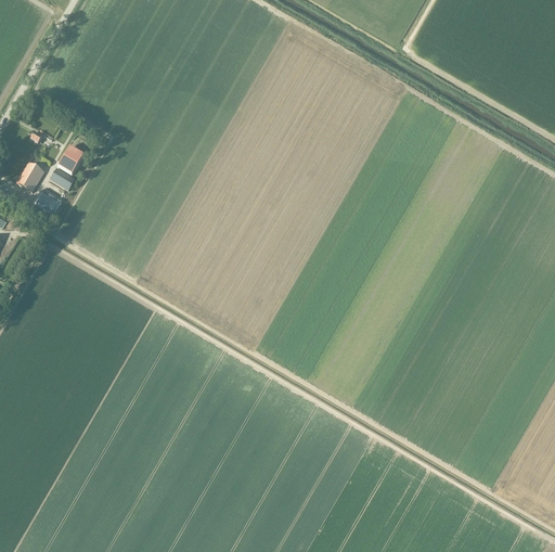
[(34,130),(30,137),(38,141),(41,135),(43,130),(40,129),(38,132),(34,130)]
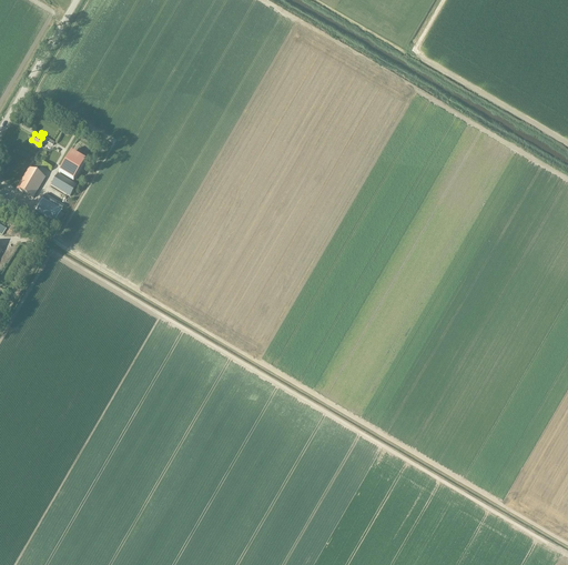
[(85,158),(71,149),(59,168),(73,177),(85,158)]
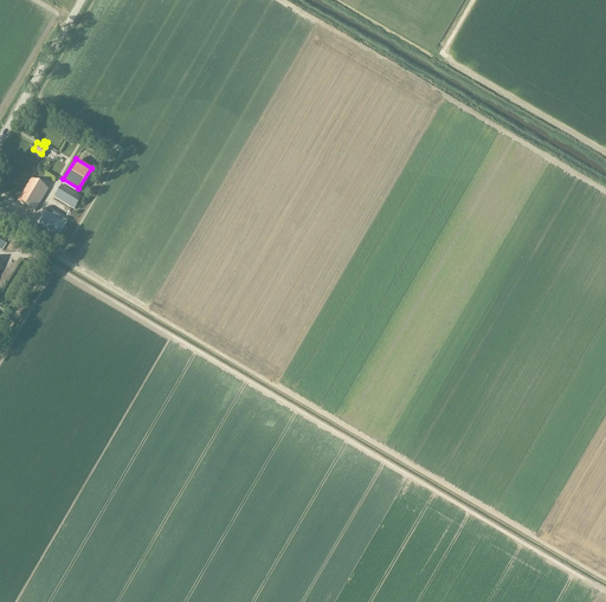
[(31,175),(18,198),(34,208),(47,186),(31,175)]
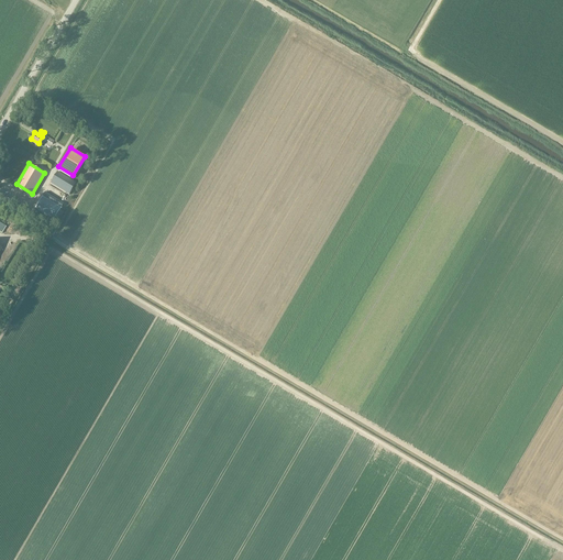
[(57,168),(51,180),(69,191),(76,179),(57,168)]
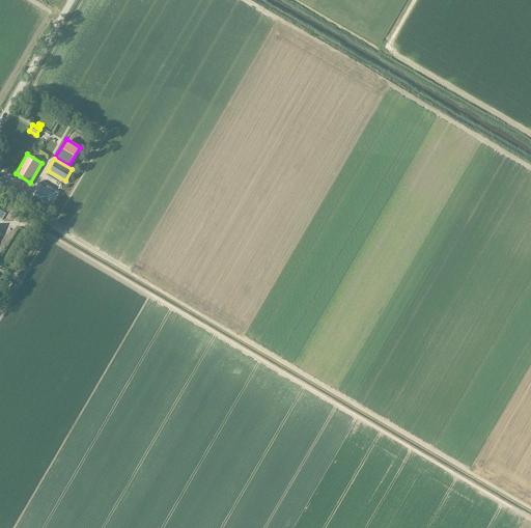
[(43,178),(33,194),(51,204),(60,189),(43,178)]
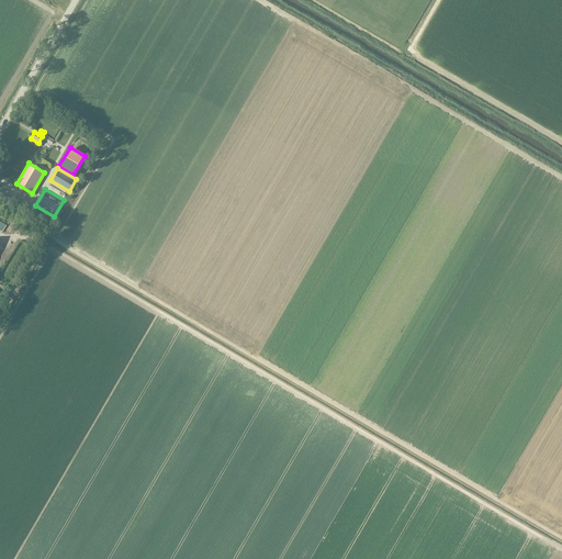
All buildings are outlined.
